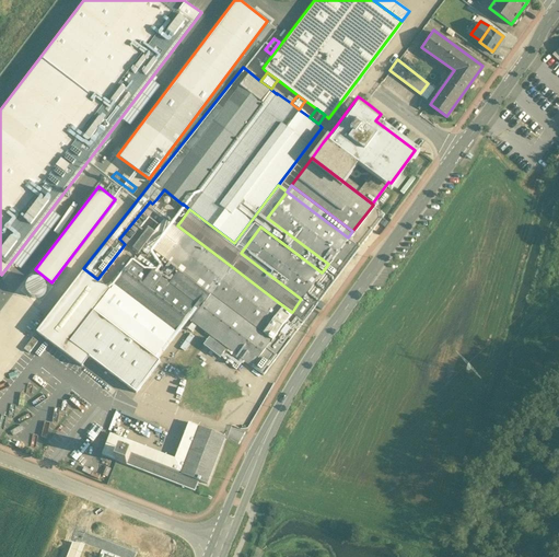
[(348,238),(287,192),(267,218),(328,264),(348,238)]
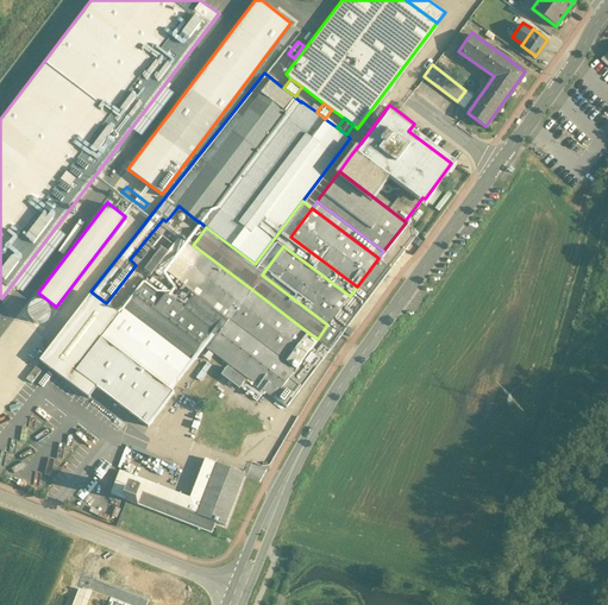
[(418,232),(406,222),(383,251),(378,258),(390,266),(418,232)]
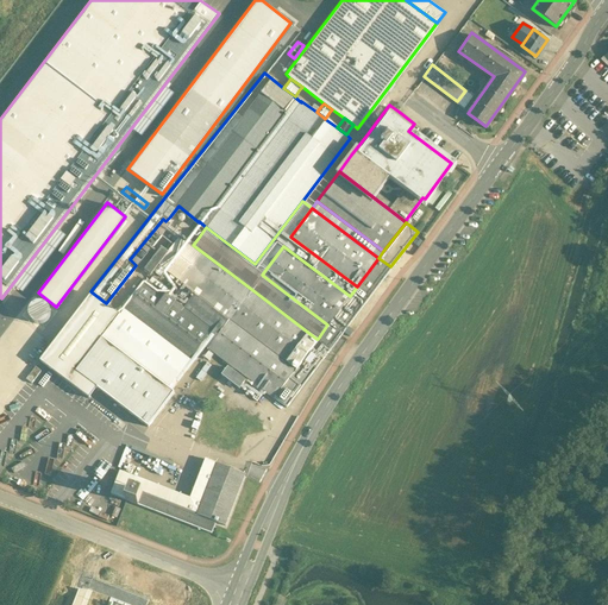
[(193,245),(180,234),(167,251),(158,263),(176,277),(186,284),(195,290),(224,313),(230,316),(251,289),(193,245)]
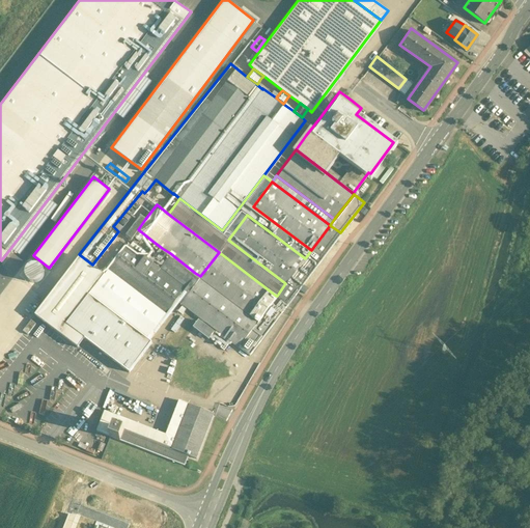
[(140,215),(126,233),(131,238),(138,229),(145,219),(140,215)]
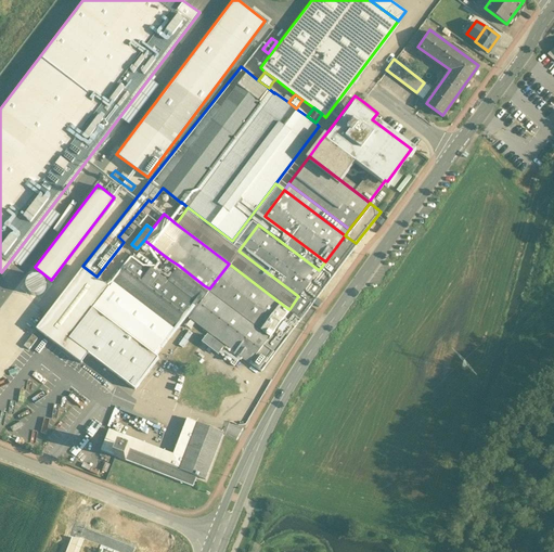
[(319,270),(258,225),(239,251),(298,296),(299,296),(319,270)]
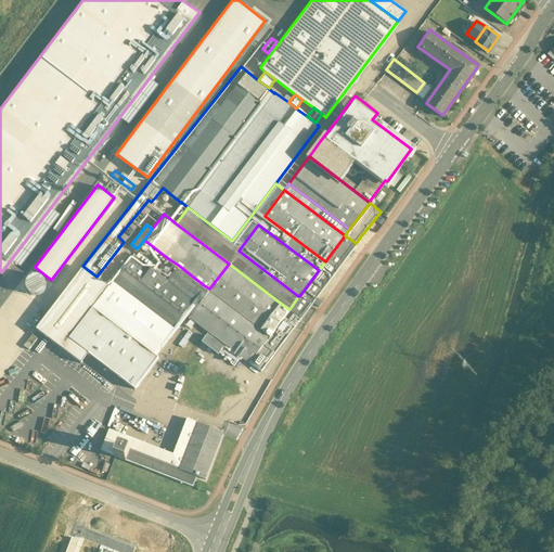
[(319,270),(299,296),(298,296),(309,305),(356,243),(345,235),(325,261),(319,270)]
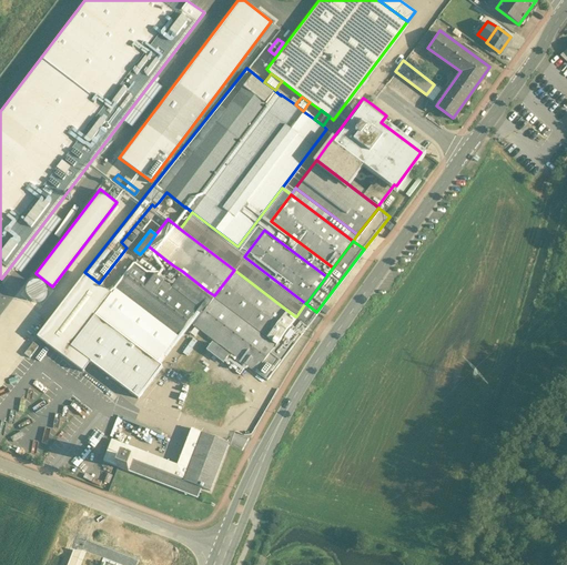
[(137,259),(115,286),(178,334),(189,320),(209,292),(182,271),(174,281),(171,285),(163,280),(137,259)]
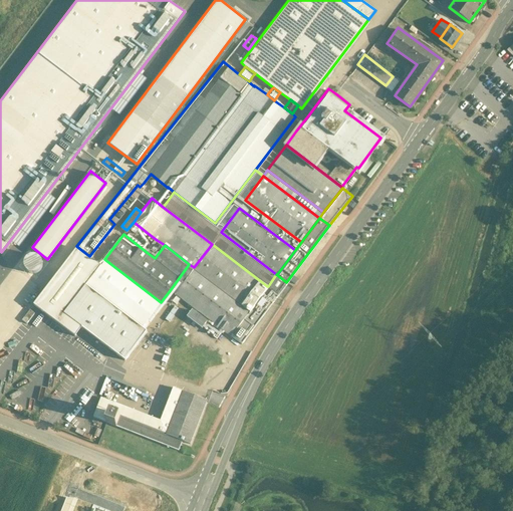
[(149,234),(146,238),(144,236),(141,240),(151,248),(157,240),(149,234)]
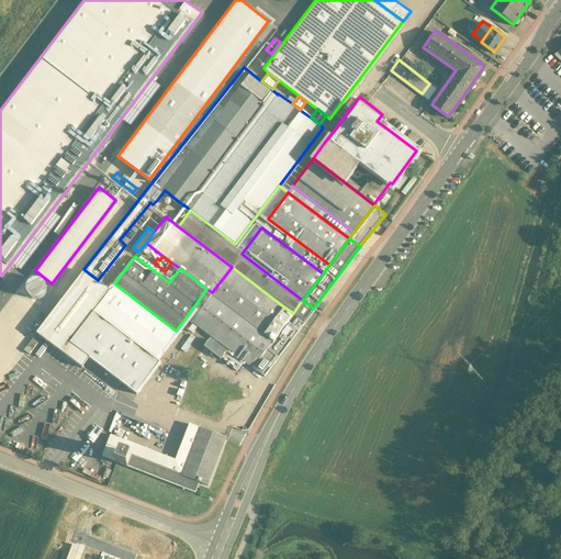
[(180,268),(171,263),(165,271),(172,278),(180,268)]
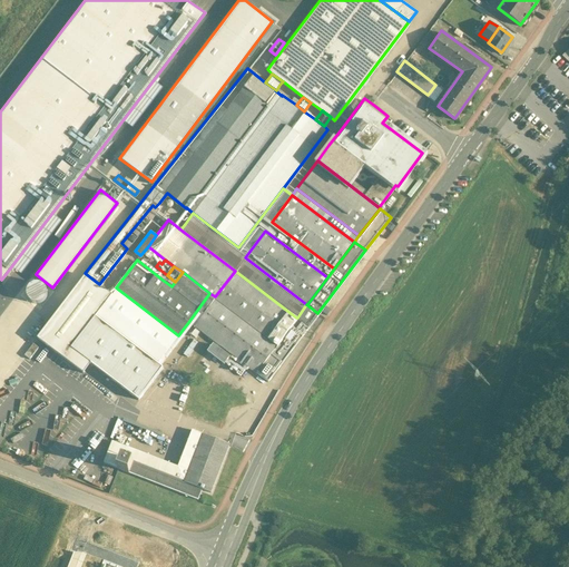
[(296,318),(235,271),(215,296),(276,344),(296,318)]
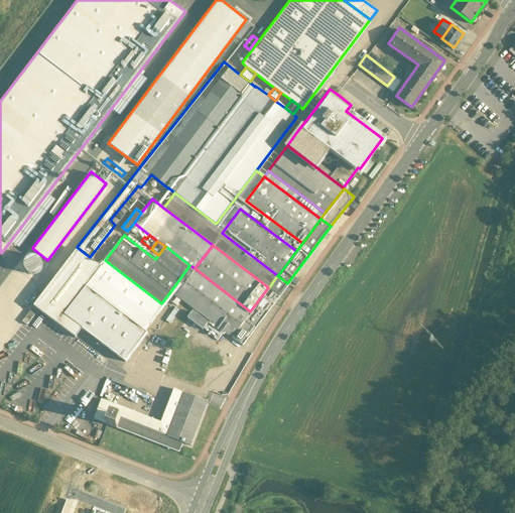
[(90,257),(77,247),(46,287),(33,304),(75,336),(76,335),(82,327),(125,360),(147,331),(142,328),(143,328),(142,327),(161,303),(105,260),(101,265),(90,257)]
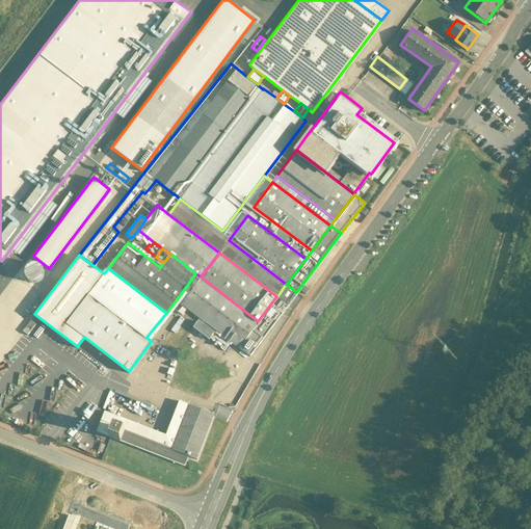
[(163,263),(156,257),(153,262),(160,267),(163,263)]
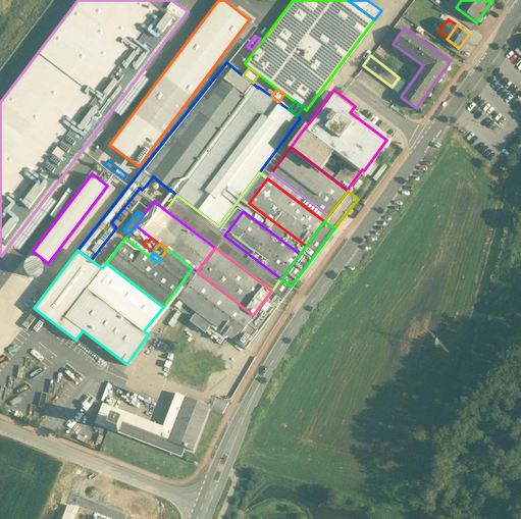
[(24,268),(27,271),(30,274),(34,274),(38,273),(41,270),(43,266),(42,262),(40,258),(36,256),(31,256),(28,258),(25,261),(23,264),(24,268)]
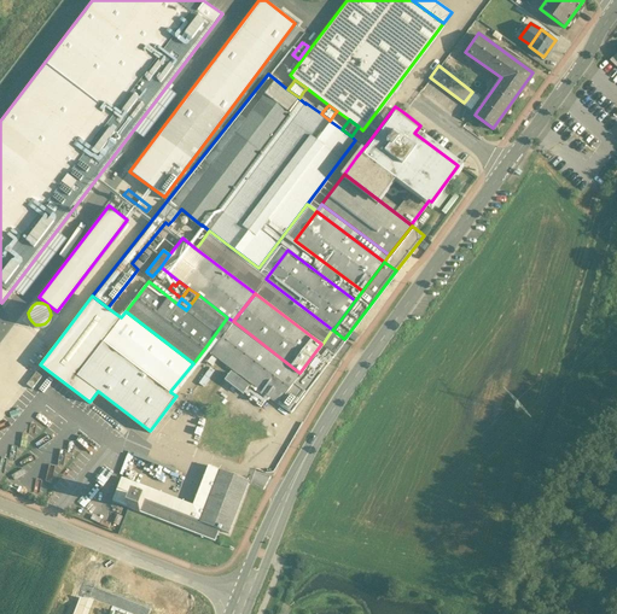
[(233,321),(227,317),(205,348),(208,350),(278,402),(300,373),(233,321)]
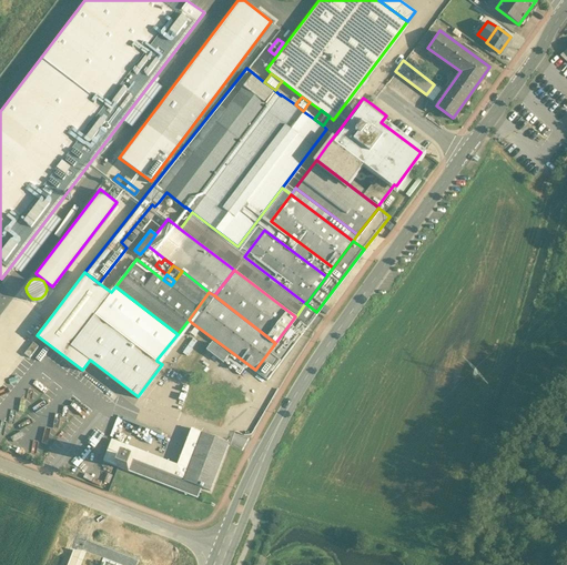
[(316,312),(305,303),(296,316),(307,324),(316,312)]
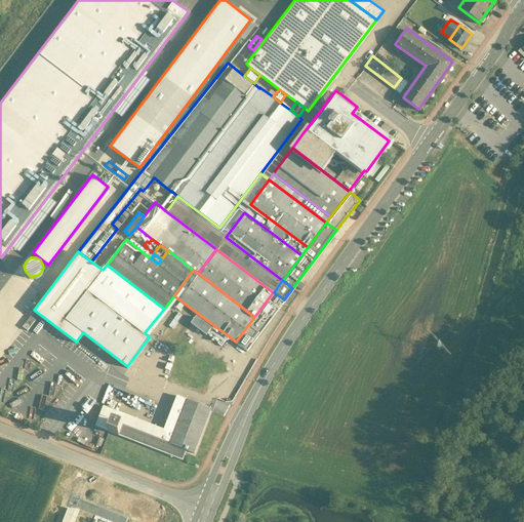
[(254,317),(236,342),(246,350),(284,299),(274,292),(254,317)]
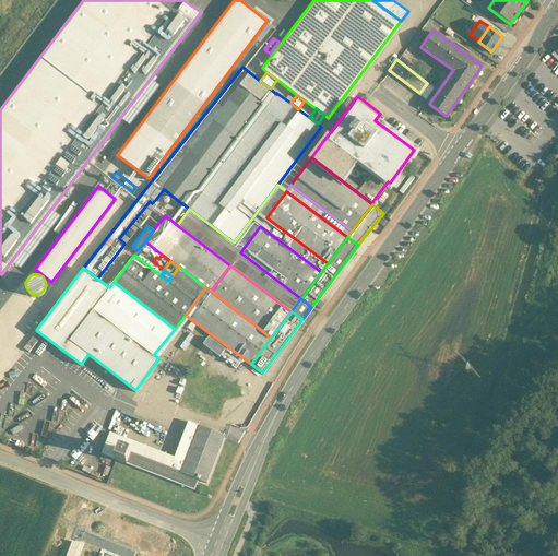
[(194,323),(190,320),(185,327),(190,330),(194,323)]
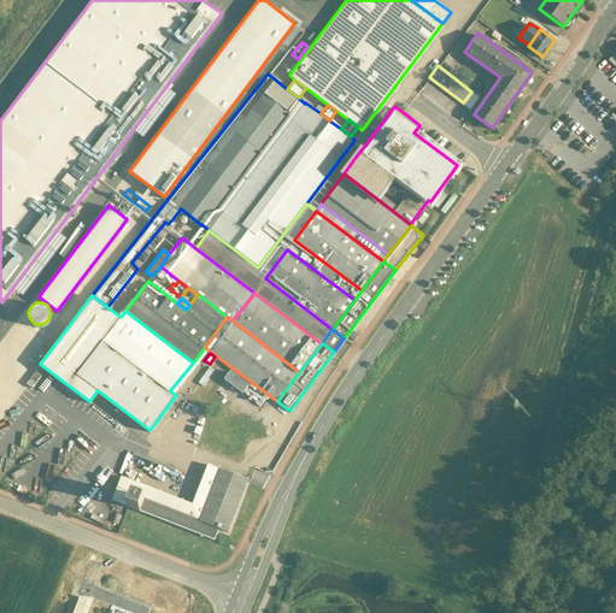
[(247,383),(230,370),(224,377),(241,392),(247,383)]
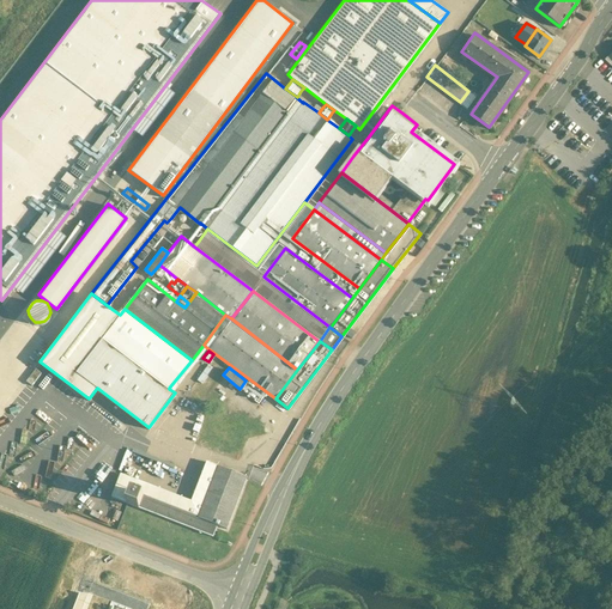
[(8,397),(0,408),(0,414),(10,421),(20,407),(8,397)]
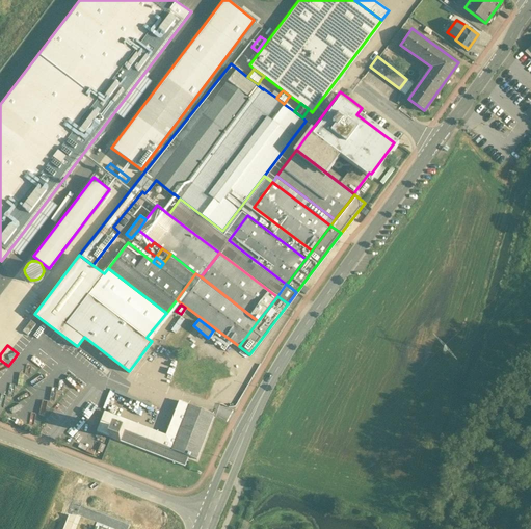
[(184,465),(188,454),(195,457),(213,413),(179,399),(165,433),(117,415),(116,415),(104,410),(96,429),(102,432),(120,439),(184,465)]
